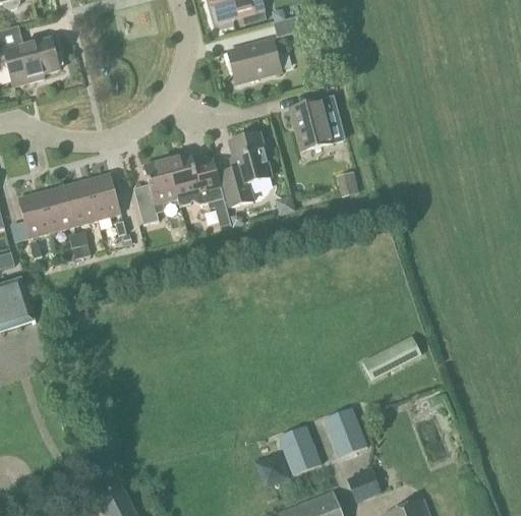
[(214,0),(216,5),(214,8),(217,20),(221,22),(234,18),(236,15),(255,10),(252,0),(214,0)]
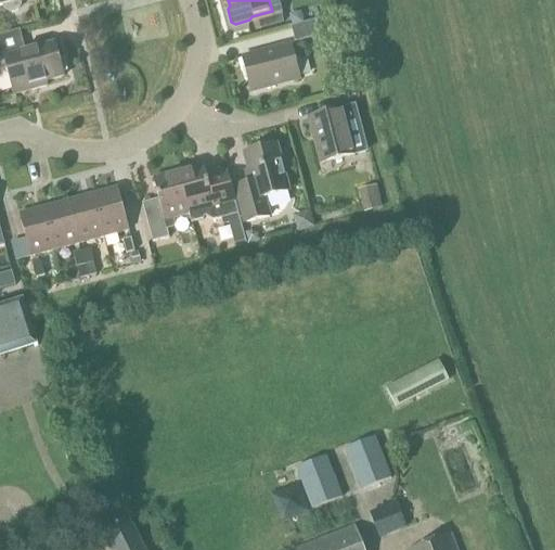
[(330,29),(325,14),(292,24),(296,38),(330,29)]
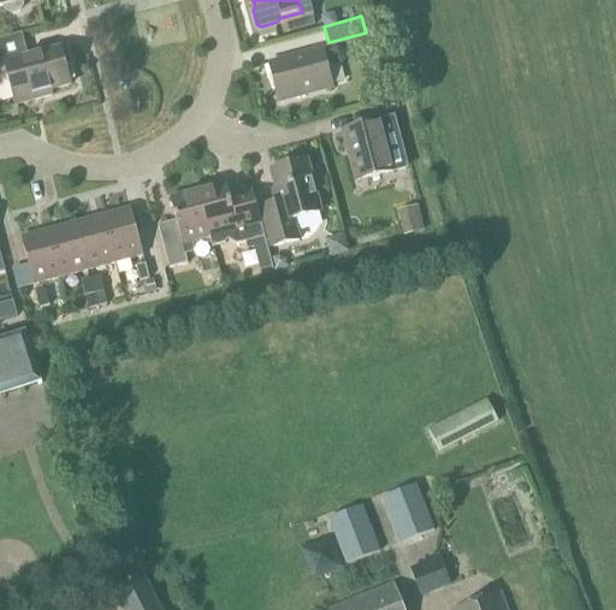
[(17,101),(35,95),(34,92),(43,88),(71,81),(61,43),(29,53),(25,42),(23,29),(0,35),(0,61),(6,60),(17,101)]
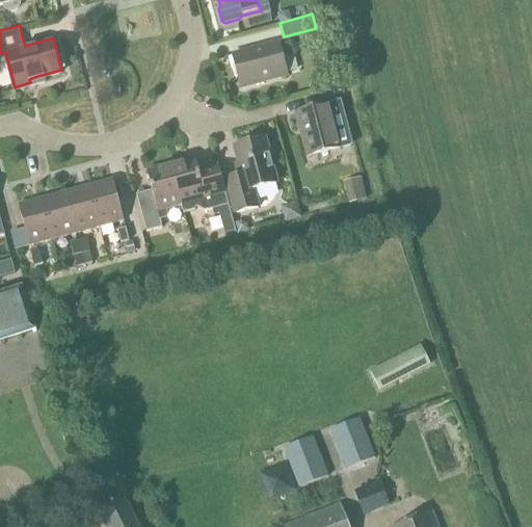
[(241,84),(288,72),(280,40),(233,52),(241,84)]
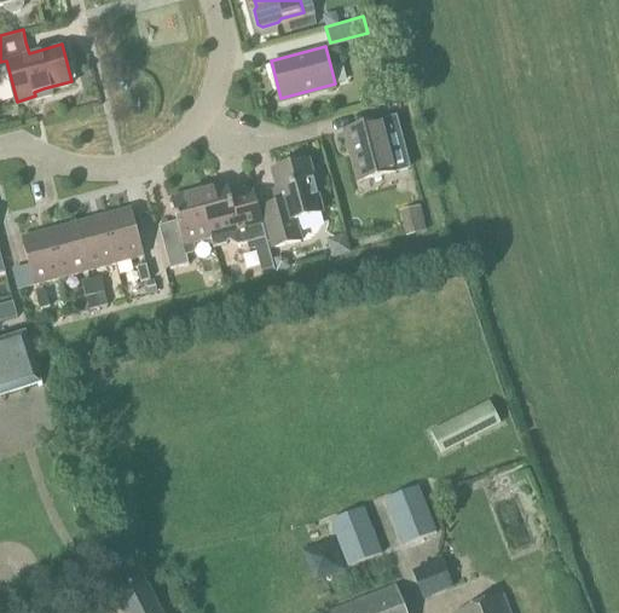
[(383,117),(346,128),(359,178),(397,167),(383,117)]
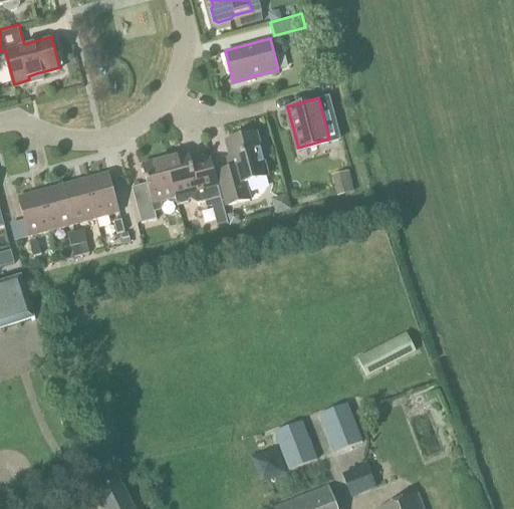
[(228,203),(249,197),(245,180),(267,174),(256,131),(228,139),(235,166),(219,170),(228,203)]
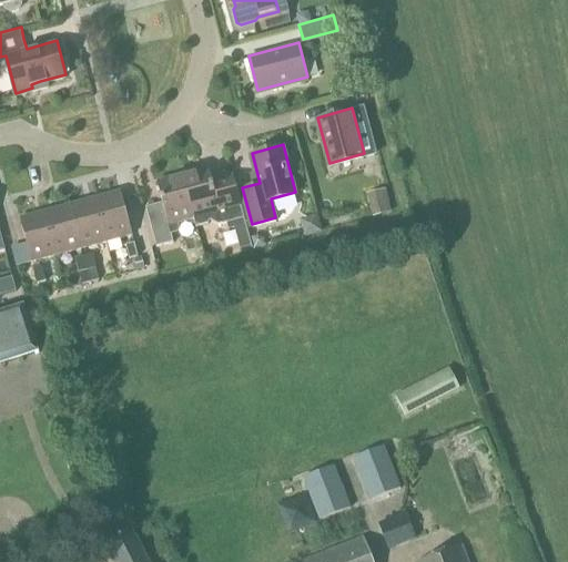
[(183,172),(194,215),(208,212),(210,218),(217,224),(223,223),(224,225),(242,221),(229,173),(212,177),(209,164),(183,172)]
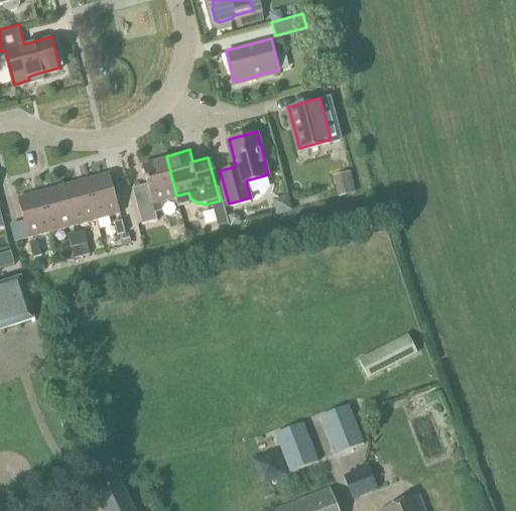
[(152,196),(136,200),(142,222),(158,218),(155,209),(160,208),(161,205),(160,200),(176,196),(166,156),(143,162),(152,196)]
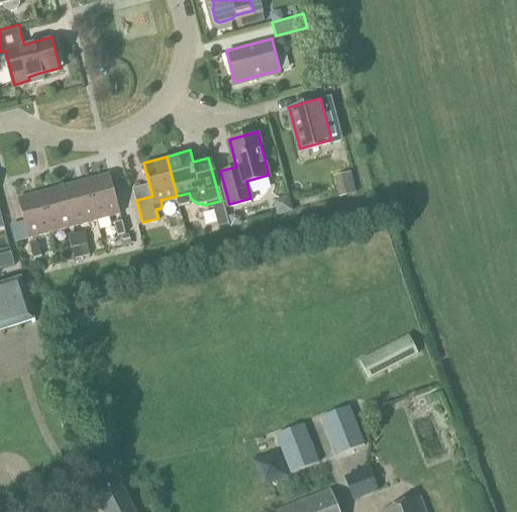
[(87,178),(98,217),(121,211),(110,172),(87,178)]
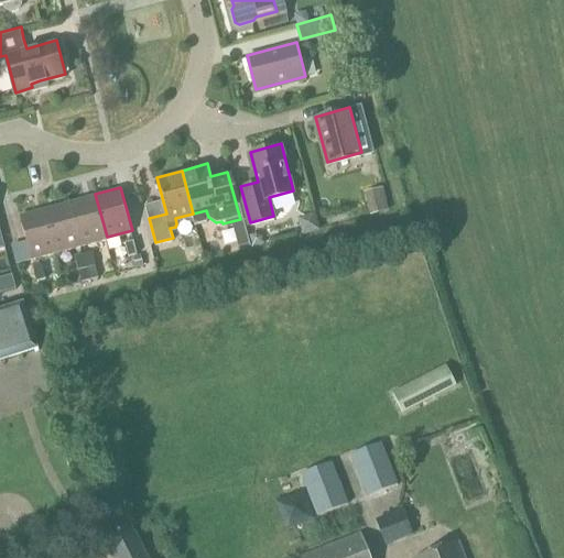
[(82,243),(107,237),(95,194),(71,200),(82,243)]
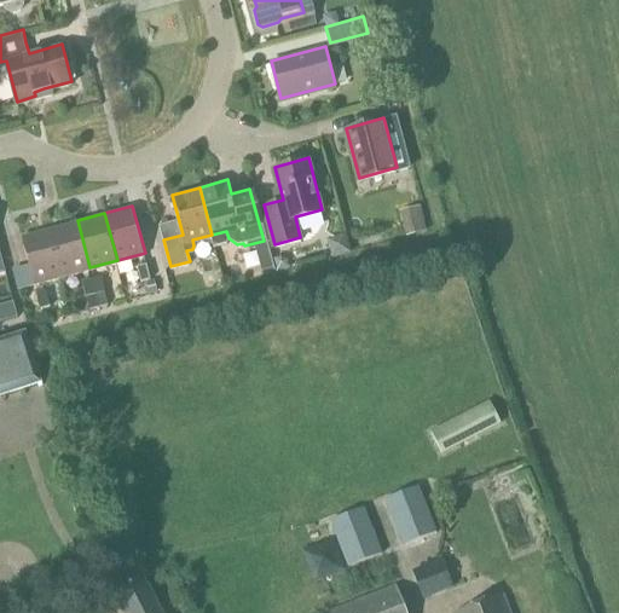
[(63,275),(90,267),(77,220),(50,227),(63,275)]
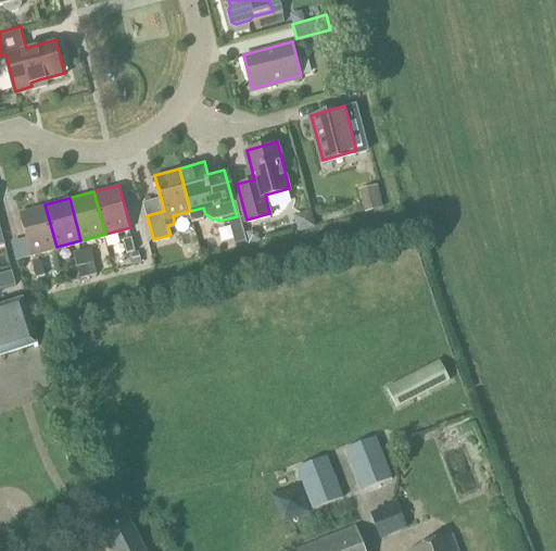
[(32,253),(57,247),(45,204),(20,211),(32,253)]
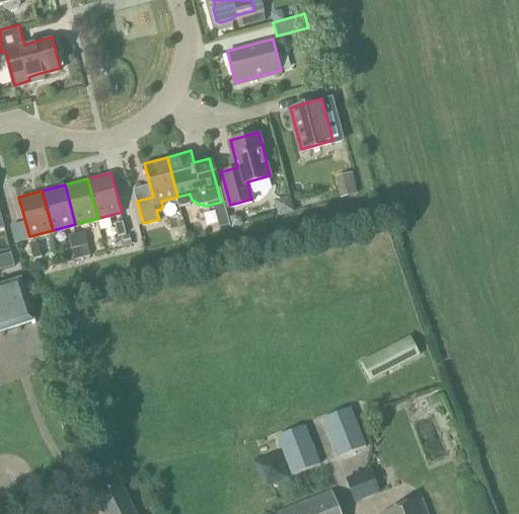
[(125,233),(122,220),(114,221),(117,234),(120,233),(123,246),(135,243),(133,231),(125,233)]
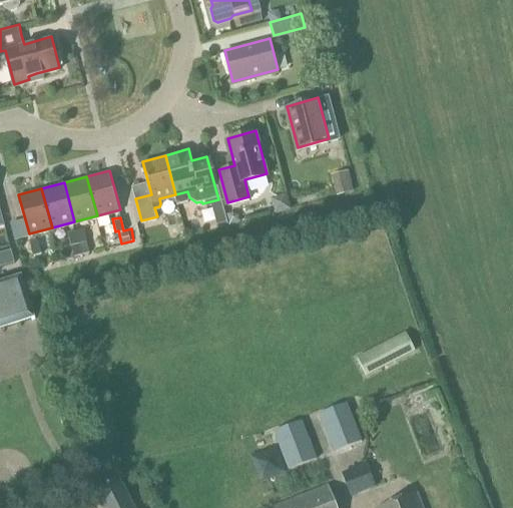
[(76,228),(82,251),(83,251),(80,240),(87,238),(84,226),(76,228)]
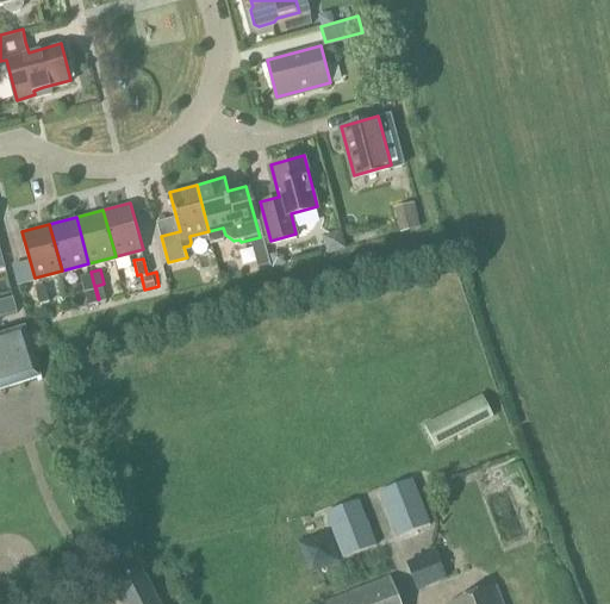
[(91,272),(81,274),(89,302),(98,299),(91,272)]
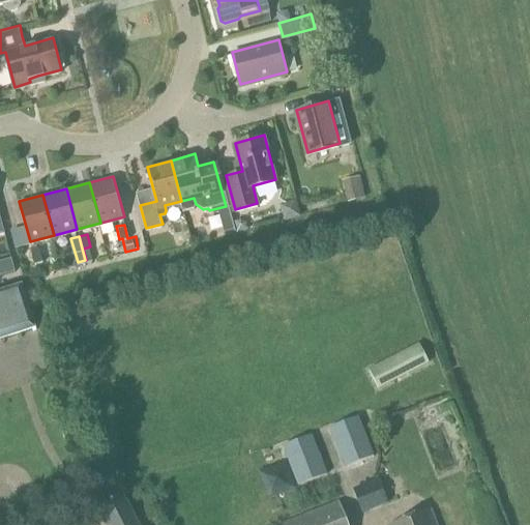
[(39,246),(31,249),(35,262),(43,260),(39,246)]
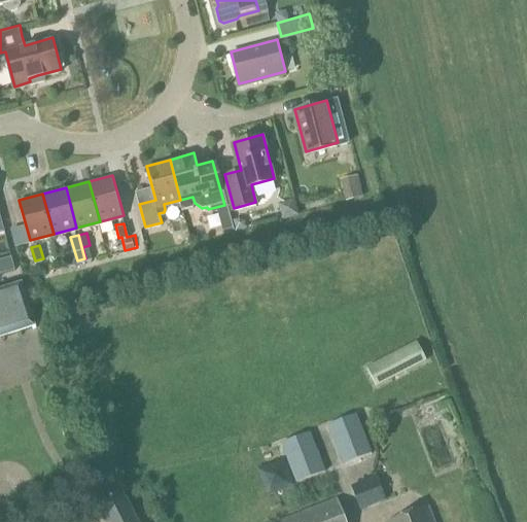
[(0,270),(14,267),(11,254),(0,256),(0,270)]
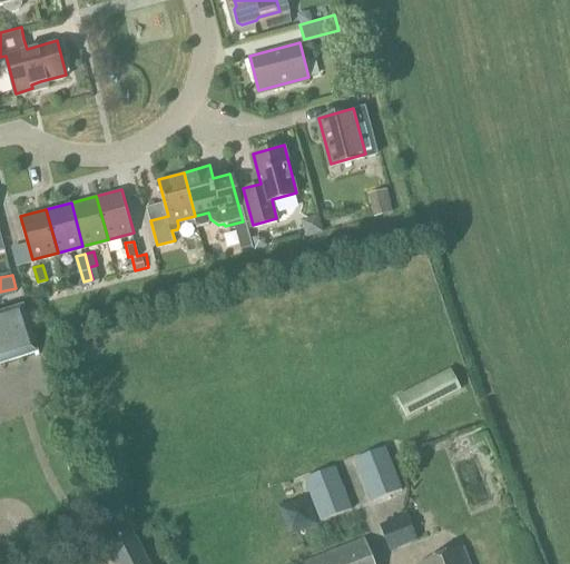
[(0,363),(39,350),(23,304),(0,310),(0,363)]
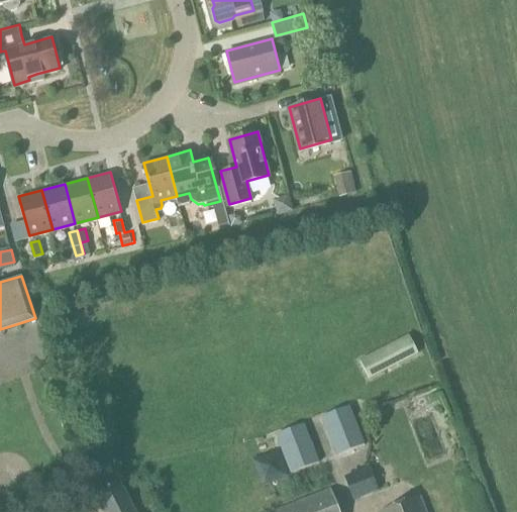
[(370,374),(417,349),(409,334),(360,359),(370,374)]
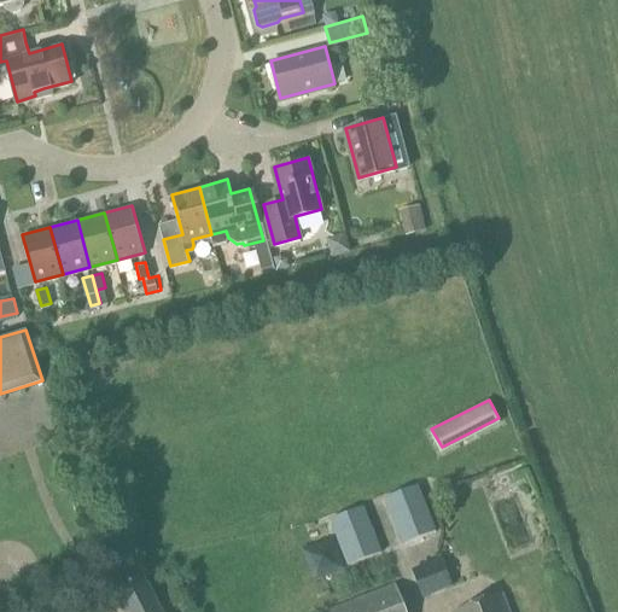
[(378,499),(396,551),(432,538),(413,485),(378,499)]
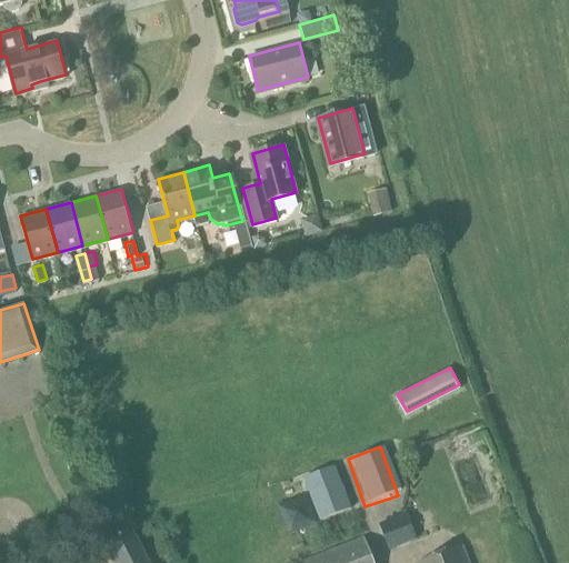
[(330,465),(302,475),(319,522),(347,513),(330,465)]
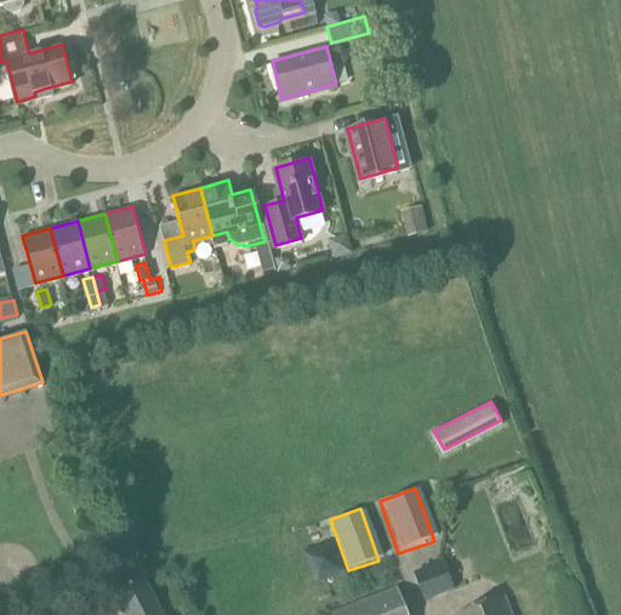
[(302,548),(314,581),(343,571),(332,539),(302,548)]
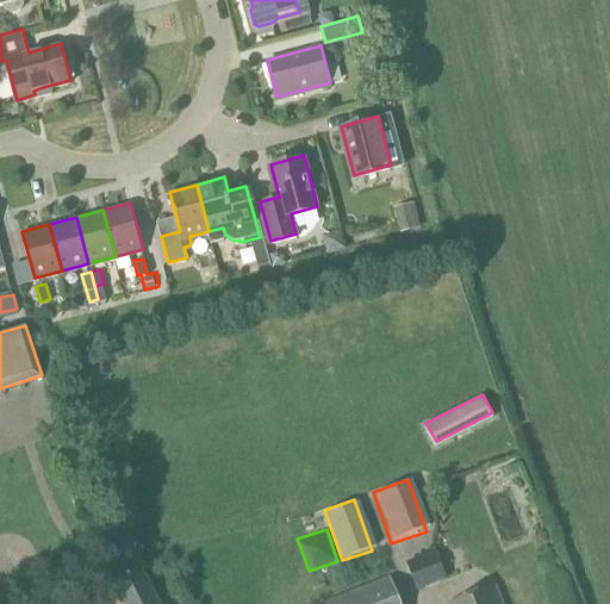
[(418,587),(447,577),(436,547),(406,560),(418,587)]
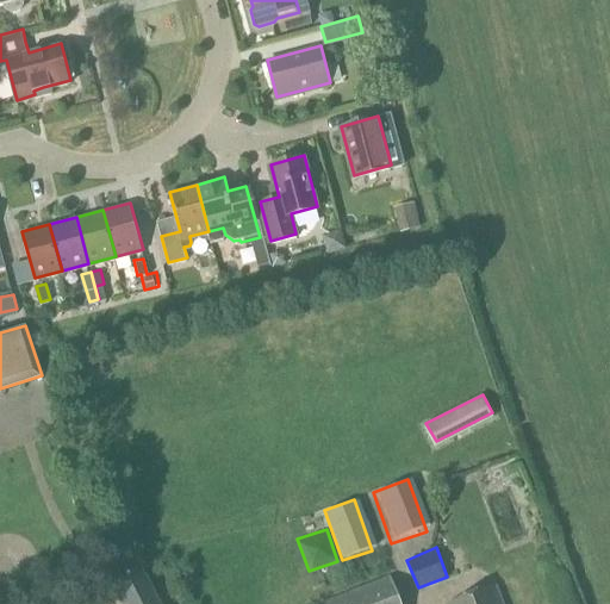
[(122,603),(162,603),(142,567),(112,583),(122,603)]
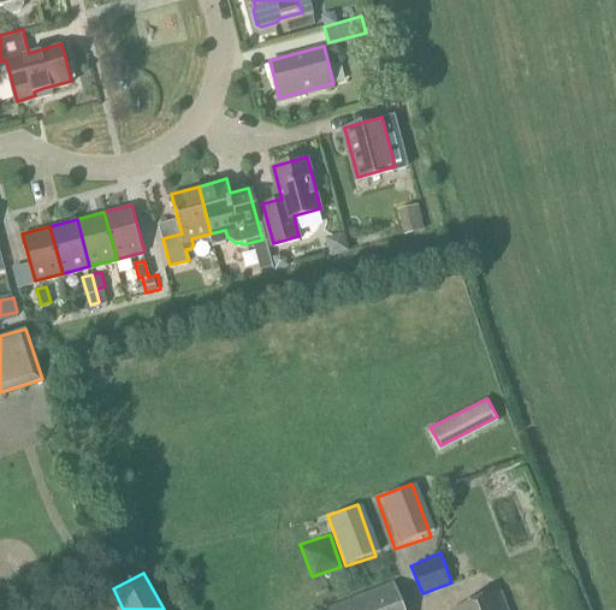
[(320,609),(406,609),(395,579),(320,608),(320,609)]
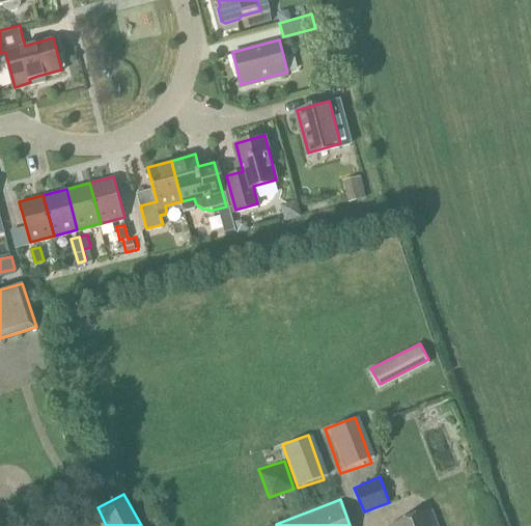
[(439,525),(431,508),(389,525),(439,525)]
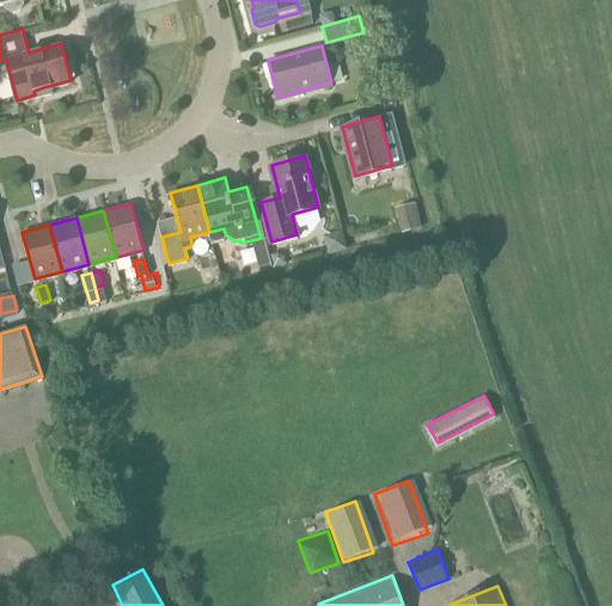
All buildings are outlined.
